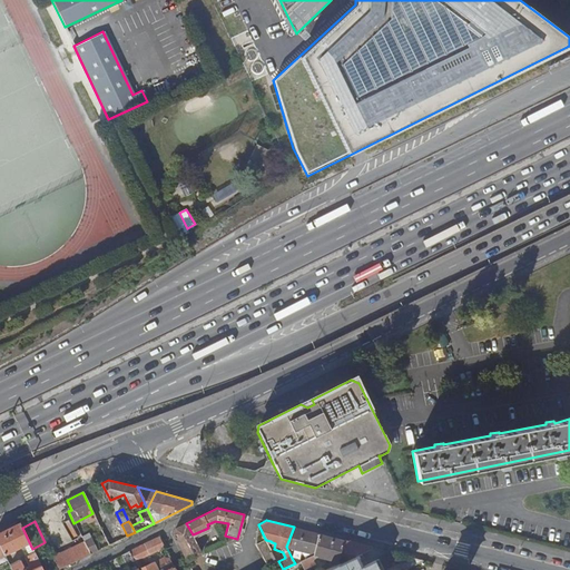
[(19,522),(0,531),(0,547),(5,556),(25,546),(28,552),(32,550),(32,549),(22,528),(19,522)]
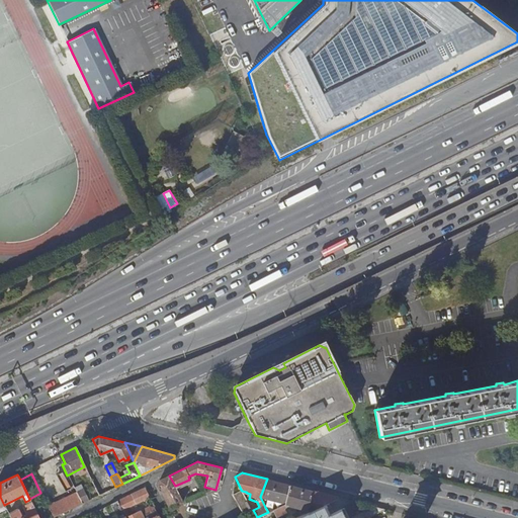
[(67,489),(72,486),(66,475),(60,478),(67,489)]
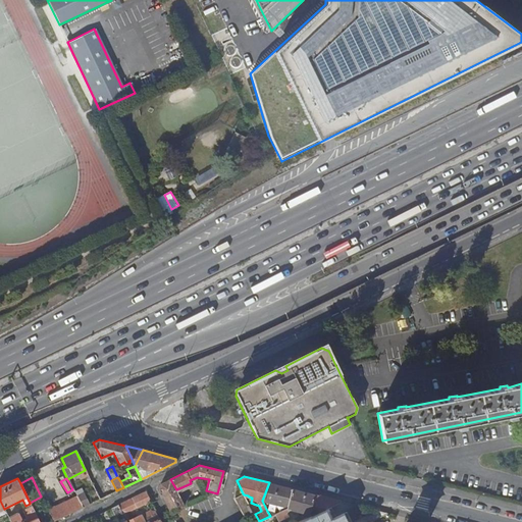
[(170,479),(161,483),(159,488),(170,512),(184,506),(176,489),(170,479)]
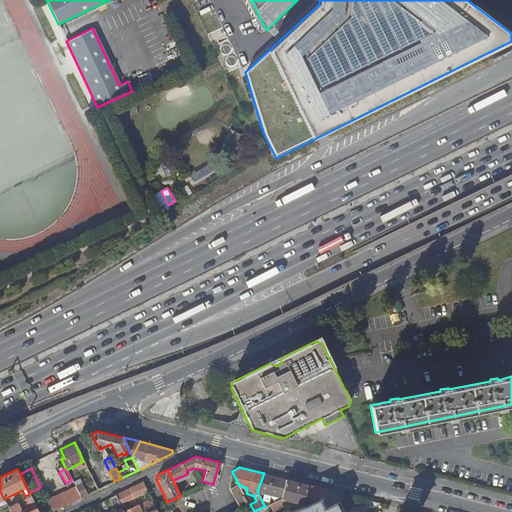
[(287,479),(264,473),(257,491),(281,498),(287,479)]
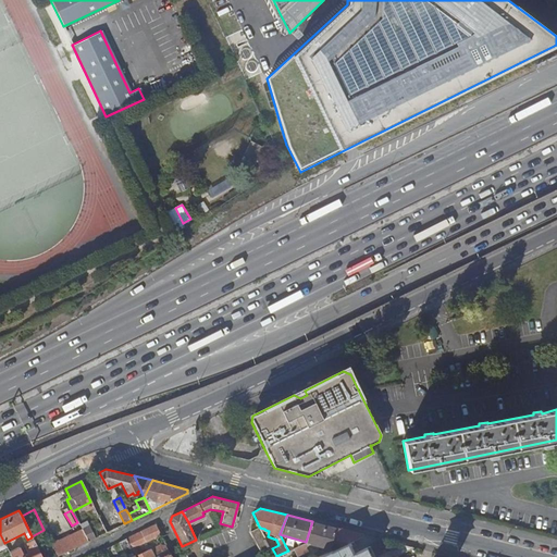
[(335,527),(312,521),(306,542),(294,548),(297,556),(298,556),(305,555),(305,556),(306,556),(312,554),(311,552),(309,553),(306,546),(310,544),(330,548),(332,543),(335,527)]
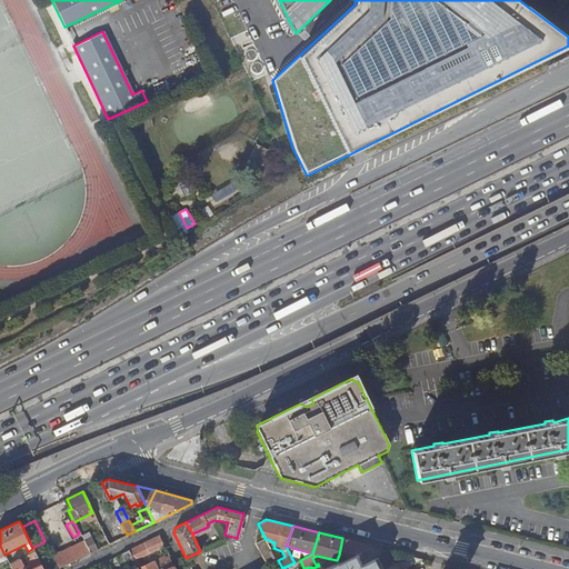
[(129,550),(135,562),(138,568),(162,568),(173,565),(168,555),(141,566),(138,559),(161,548),(165,553),(167,551),(158,536),(129,550)]
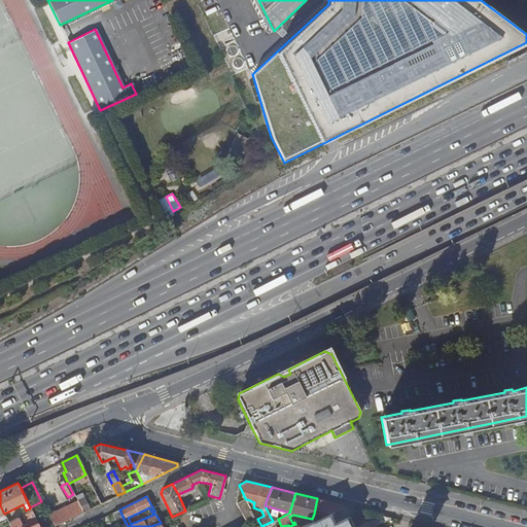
[(82,513),(90,510),(83,497),(77,500),(82,513)]
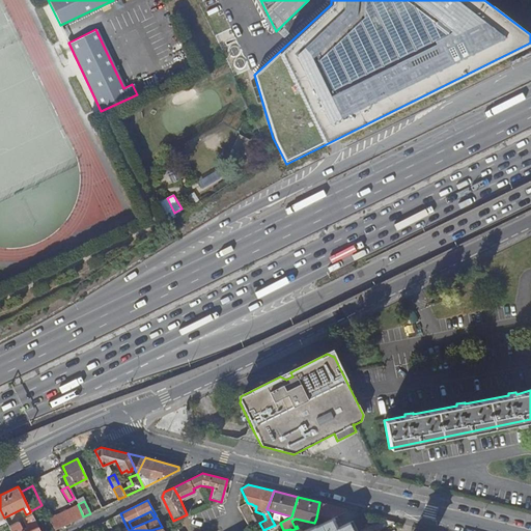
[(248,503),(247,502),(238,506),(250,530),(258,527),(260,530),(262,530),(263,530),(259,523),(248,503)]
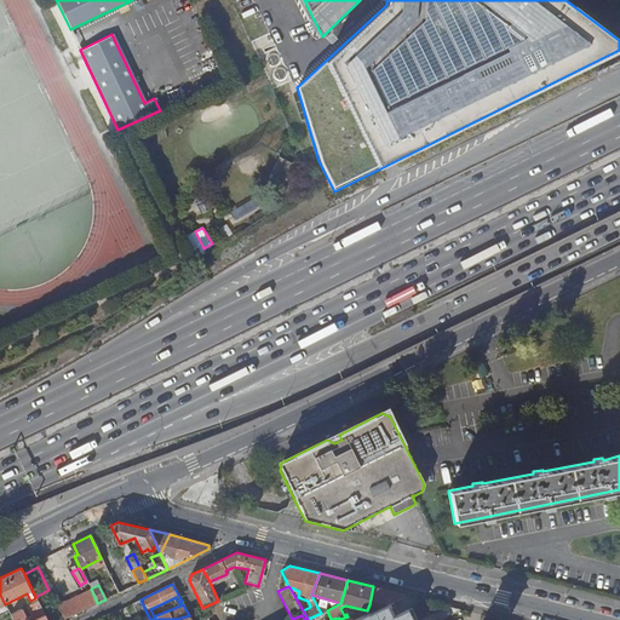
[(405,595),(373,586),(369,604),(377,608),(395,600),(405,595)]
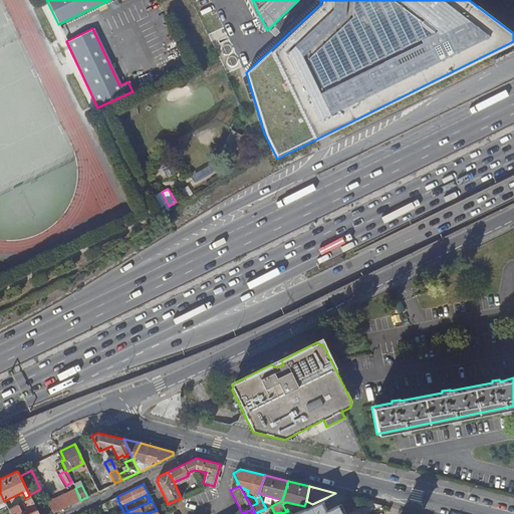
[(53,513),(80,500),(75,488),(50,501),(48,495),(44,497),(45,499),(47,502),(53,513)]
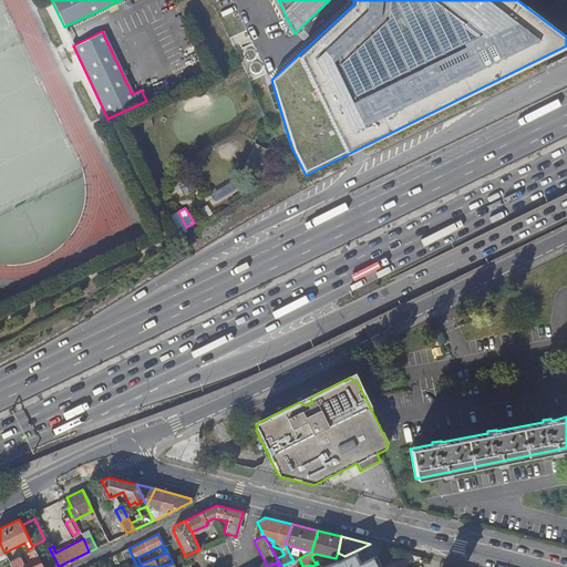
[(129,548),(120,553),(126,565),(134,560),(129,548)]
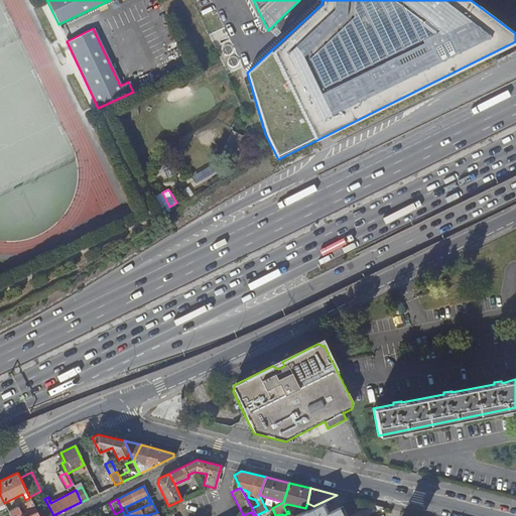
[(313,506),(291,515),(364,515),(366,515),(383,507),(372,504),(351,515),(350,515),(343,515),(341,510),(330,515),(324,504),(329,501),(329,499),(313,506)]
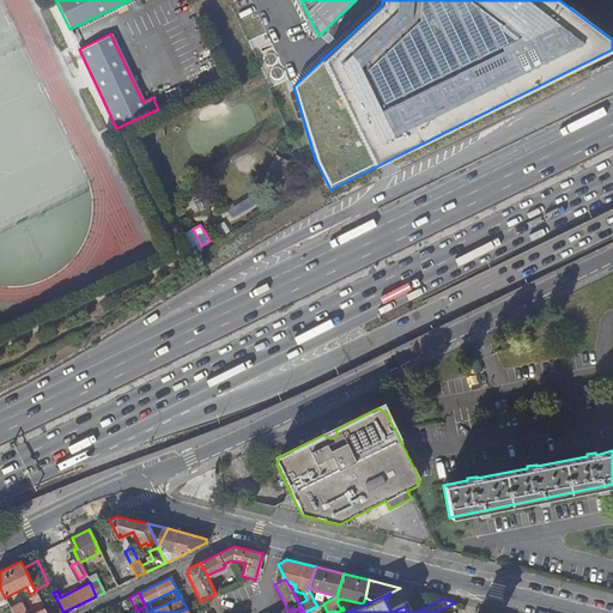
[(18,595),(6,601),(11,608),(20,604),(22,602),(18,595)]
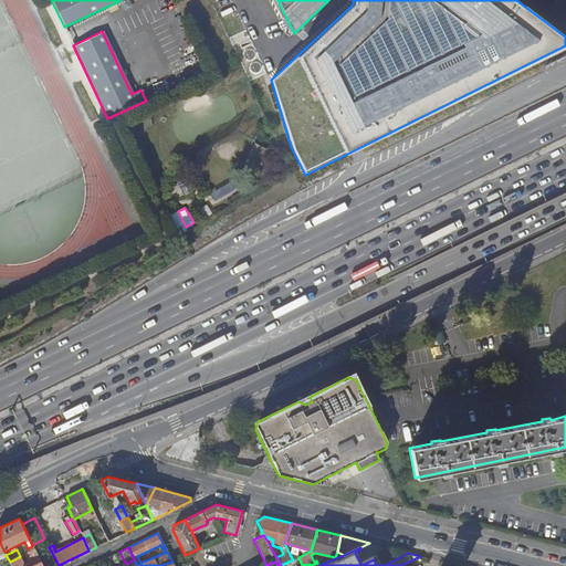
[(42,565),(39,559),(34,549),(30,552),(27,553),(31,563),(24,565),(23,565),(19,557),(10,562),(11,565),(42,565)]
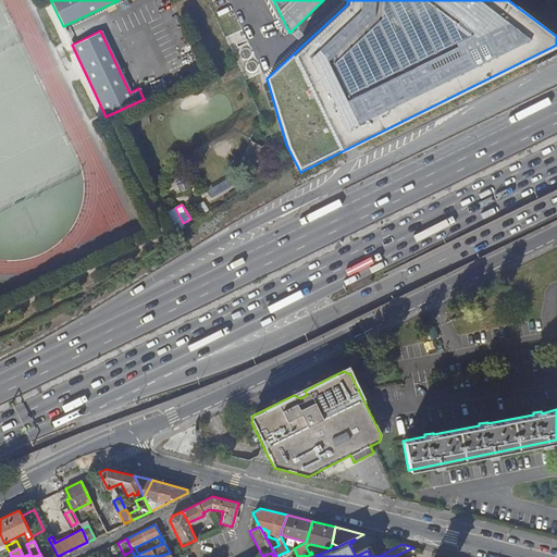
[(48,556),(56,556),(58,556),(51,544),(45,547),(48,556)]
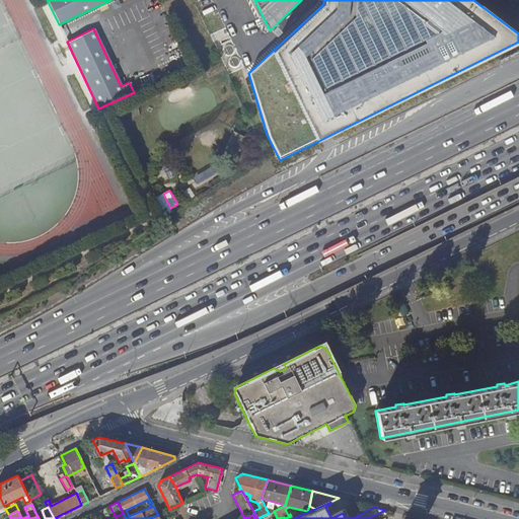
[(39,518),(45,518),(42,510),(35,513),(39,518)]
